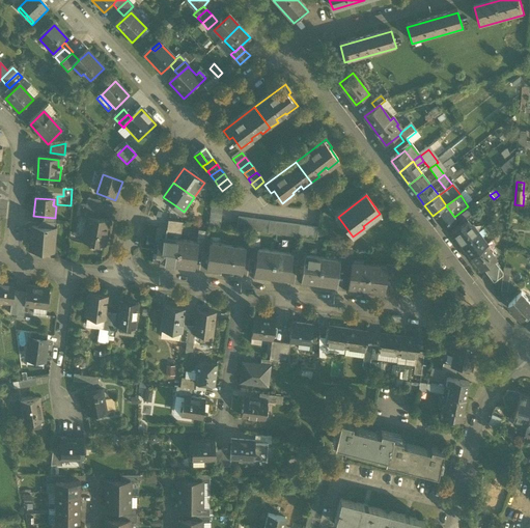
[(88,200),(87,206),(100,209),(101,202),(88,200)]
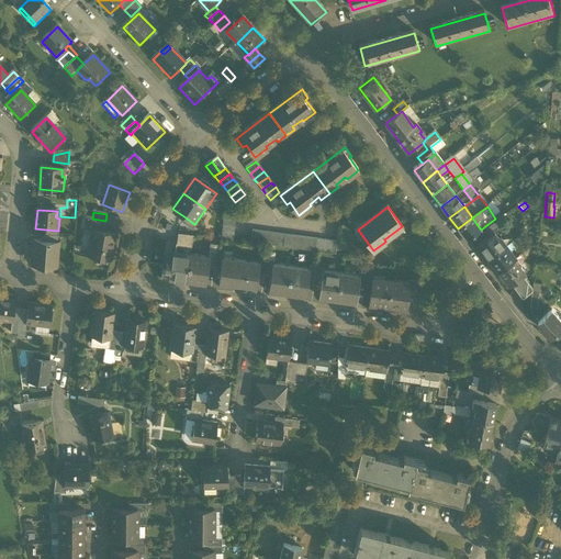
[(102,233),(103,227),(91,225),(92,219),(87,217),(85,231),(93,232),(102,233)]
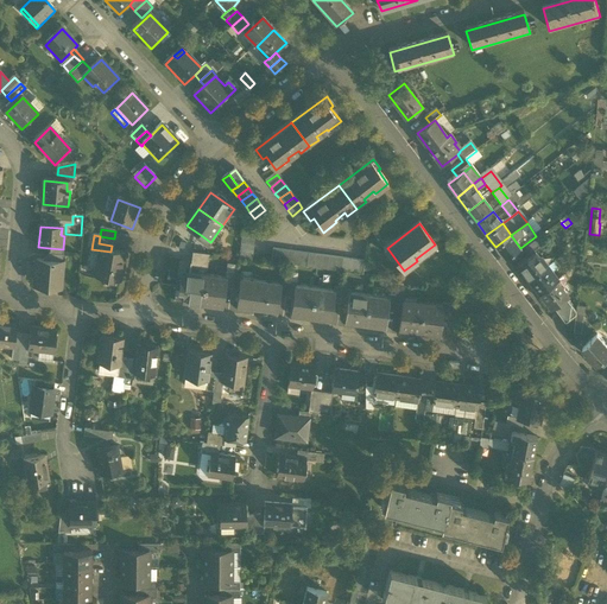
[(197,242),(209,249),(214,243),(212,241),(210,242),(201,235),(197,242)]
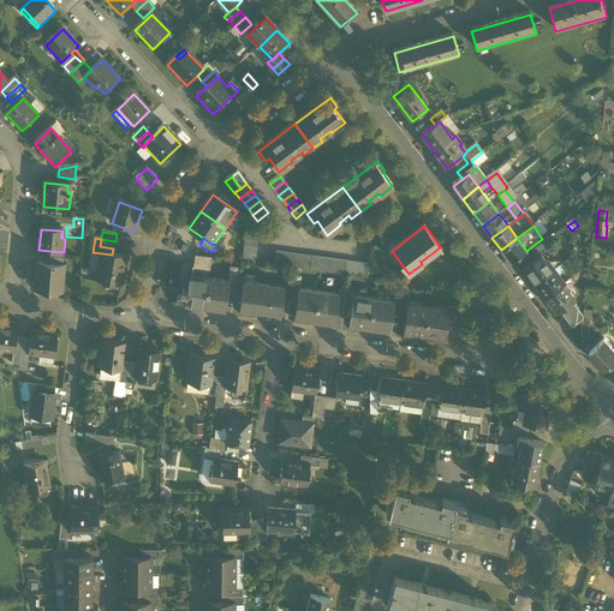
[(511,263),(526,251),(517,238),(501,250),(511,263)]
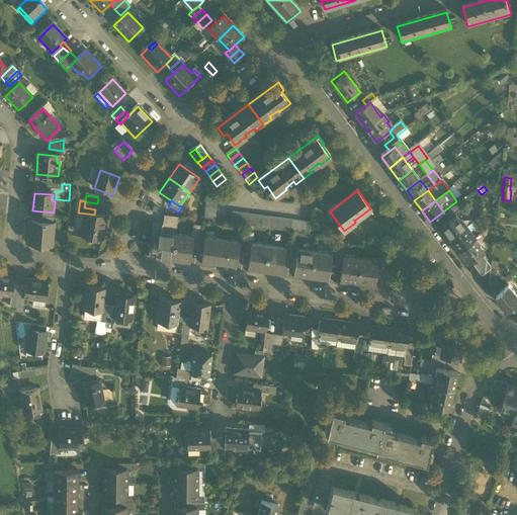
[(96,209),(97,203),(85,201),(84,207),(95,209),(96,209)]
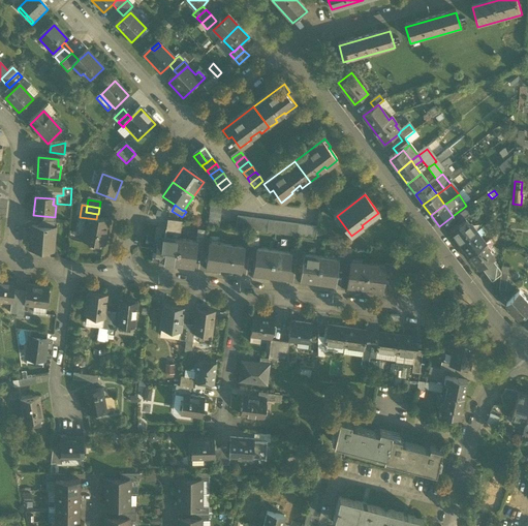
[(461,221),(462,222),(472,215),(471,214),(468,210),(458,217),(461,221)]
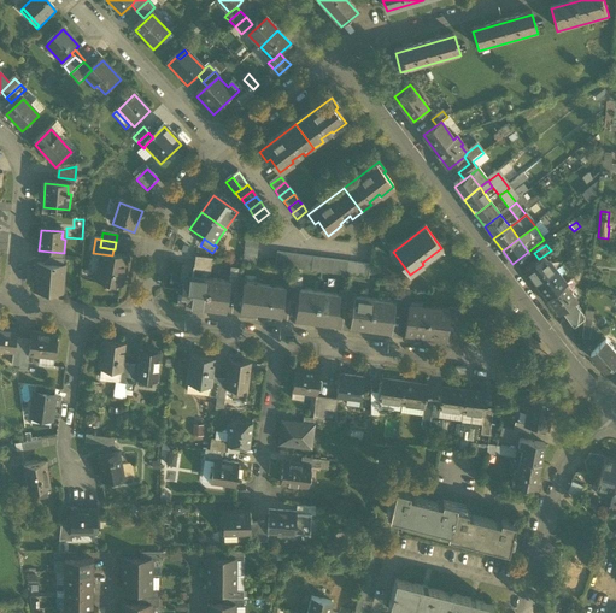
[(98,283),(122,288),(128,259),(112,255),(103,254),(98,283)]
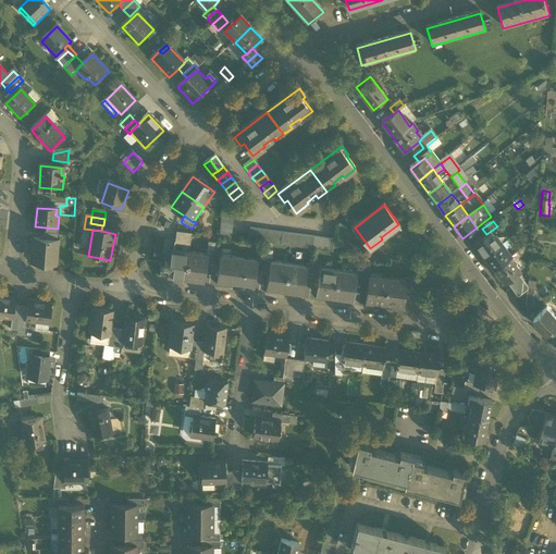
[(175,246),(190,248),(193,235),(177,233),(175,246)]
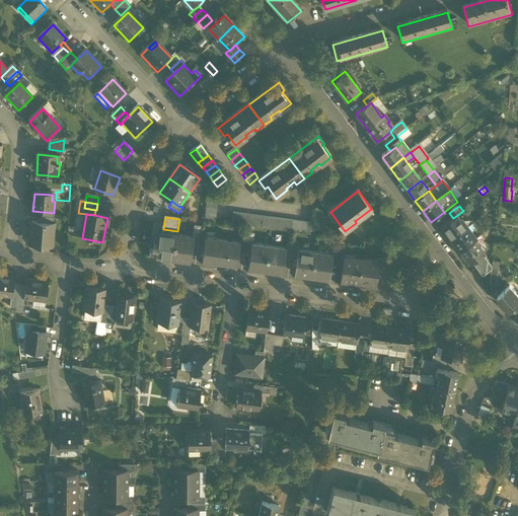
[(452,241),(453,240),(466,230),(457,217),(442,228),(452,241)]
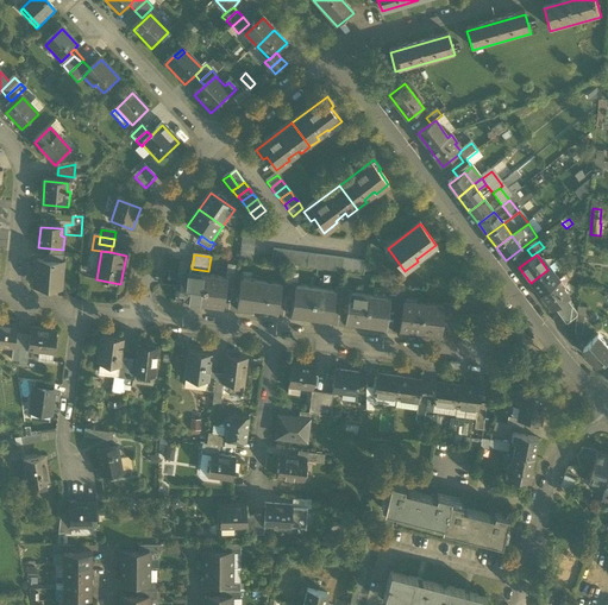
[(324,258),(309,256),(308,269),(321,271),(324,258)]
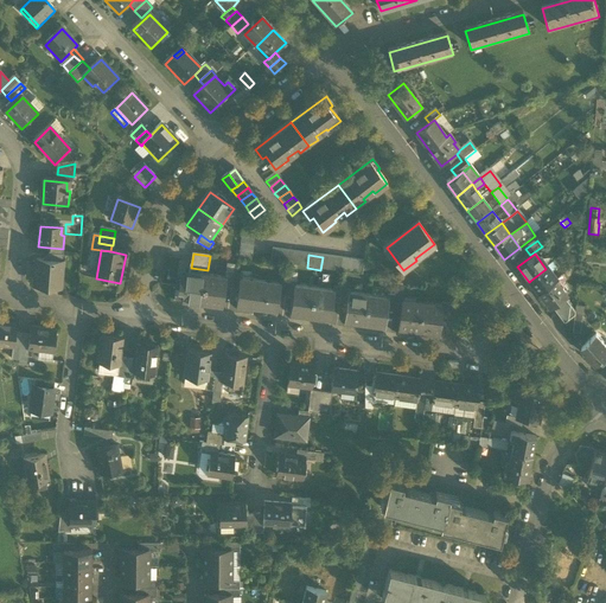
[(344,260),(323,257),(320,270),(342,273),(344,260)]
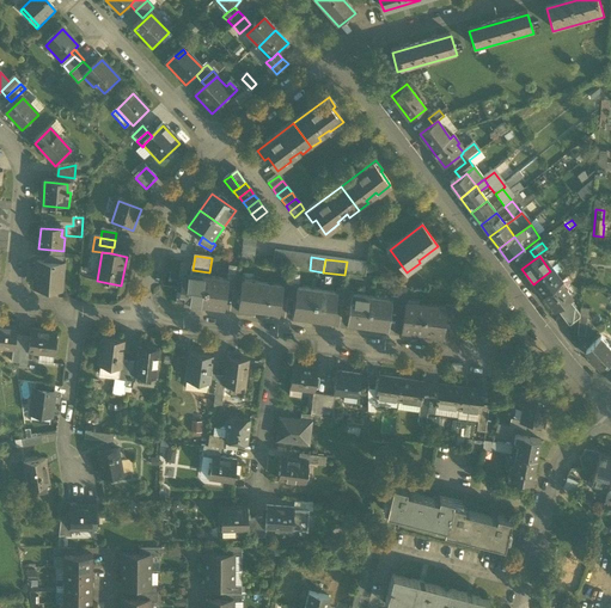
[(368,264),(347,262),(344,275),(366,277),(368,264)]
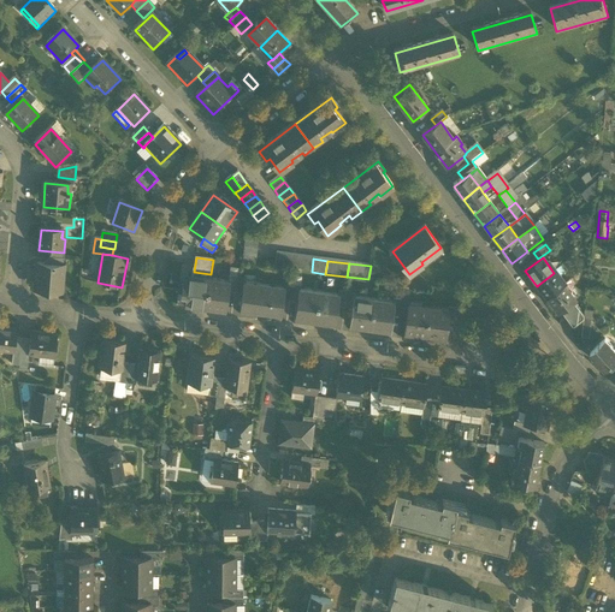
[(36,289),(37,265),(36,265),(34,292),(64,295),(66,268),(64,268),(61,268),(61,277),(64,277),(63,291),(36,289)]
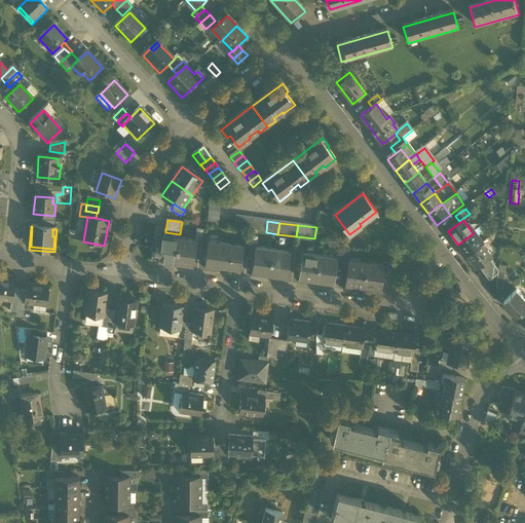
[(31,247),(53,249),(54,236),(52,236),(52,229),(54,229),(54,228),(42,227),(32,226),(31,247)]
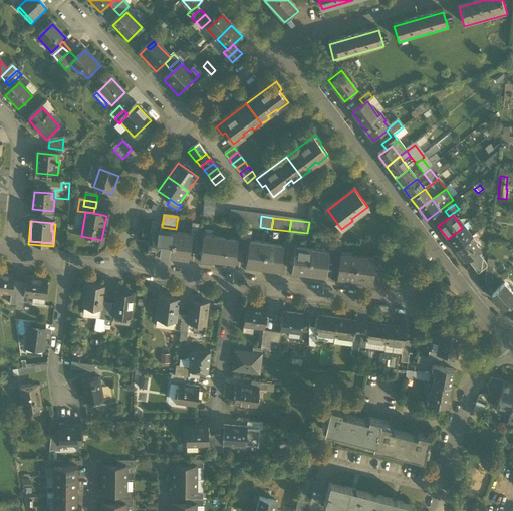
[(464,227),(462,228),(449,238),(458,249),(471,239),(472,238),(464,227)]
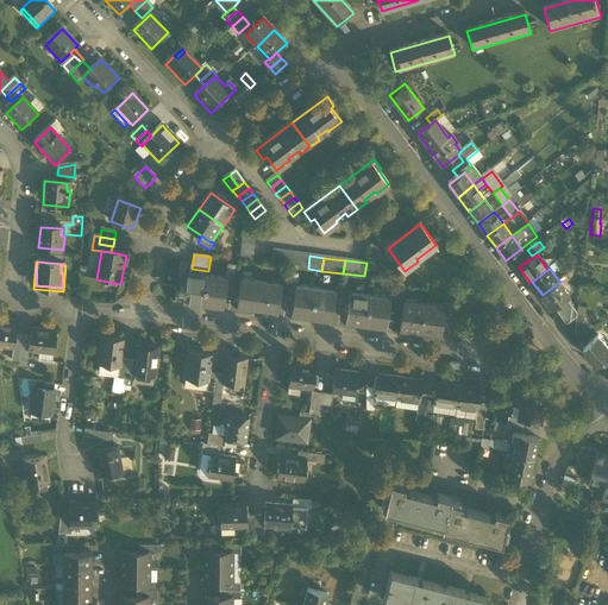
[(183,303),(204,306),(207,277),(190,275),(182,273),(181,285),(186,285),(185,292),(183,303)]
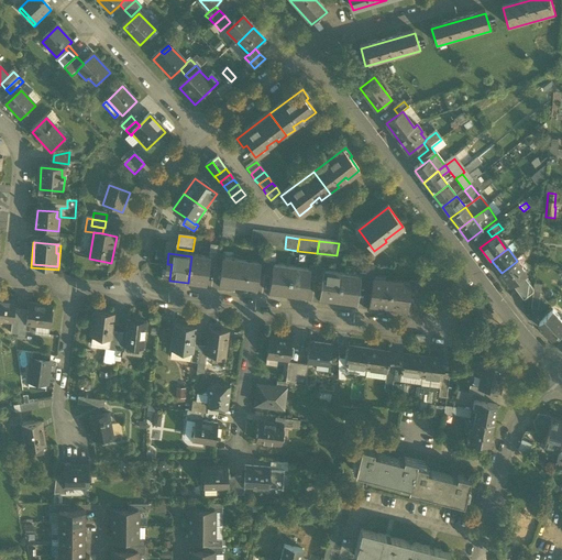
[(209,259),(191,256),(188,283),(207,286),(209,268),(210,260),(209,259)]
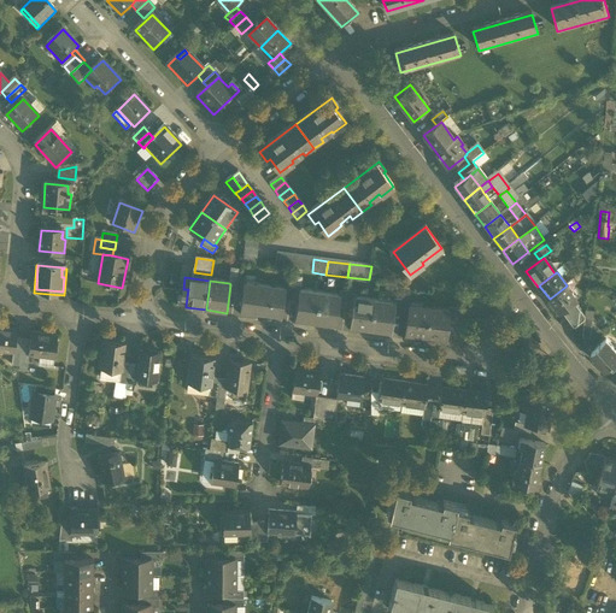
[(246,282),(239,281),(236,294),(244,295),(245,284),(246,284),(246,282)]
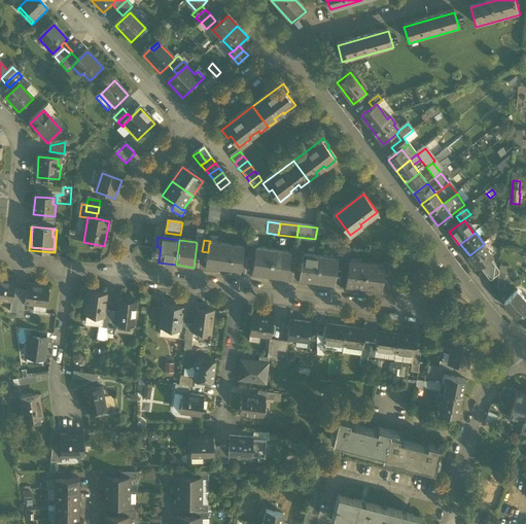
[(219,268),(241,271),(243,257),(244,248),(243,248),(210,243),(209,243),(208,252),(206,268),(219,270),(219,268)]
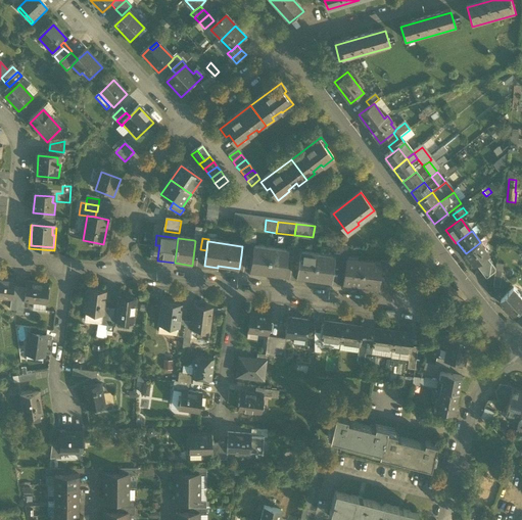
[(456,243),(464,254),(466,253),(457,242),(456,243)]
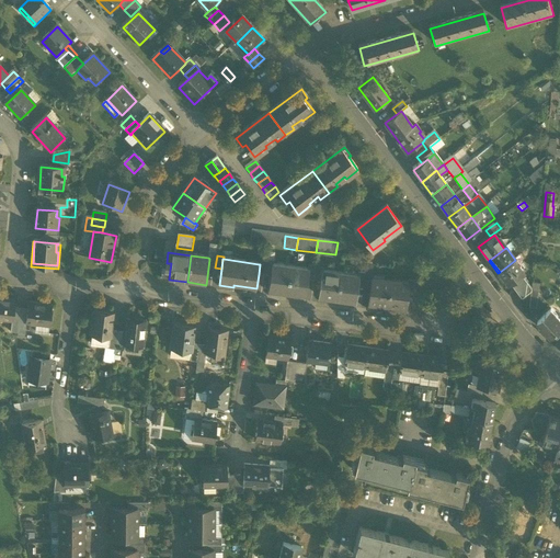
[(525,275),(514,261),(500,272),(498,273),(509,287),(525,275)]
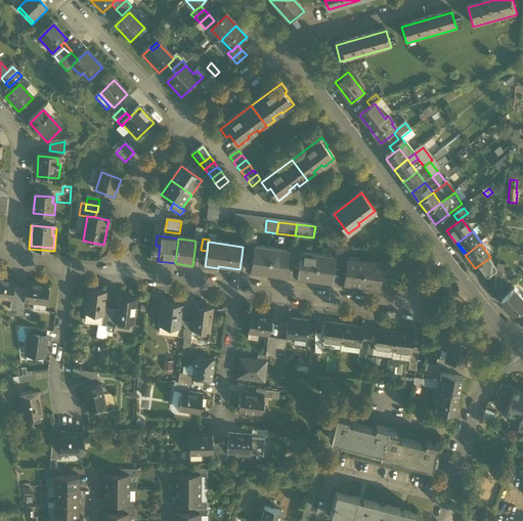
[(256,246),(249,245),(248,257),(253,258),(255,248),(256,248),(256,246)]
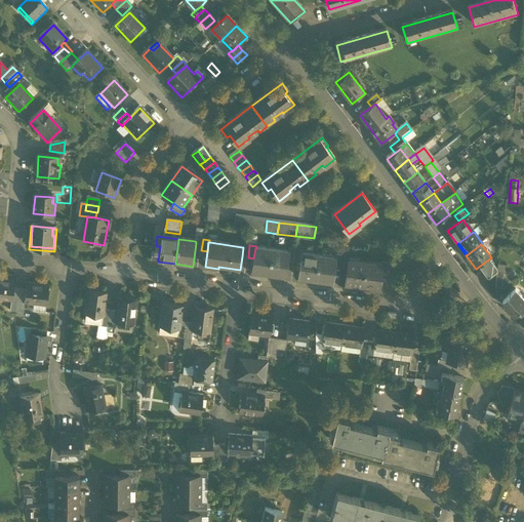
[(251,273),(269,276),(273,251),(256,248),(255,248),(253,258),(251,273)]
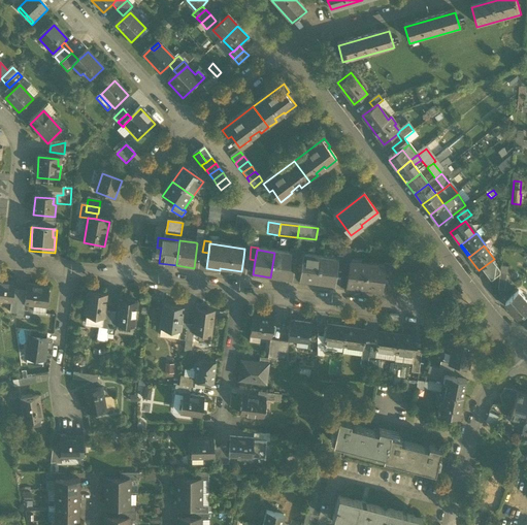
[(152,262),(159,263),(160,254),(156,253),(153,253),(152,262)]
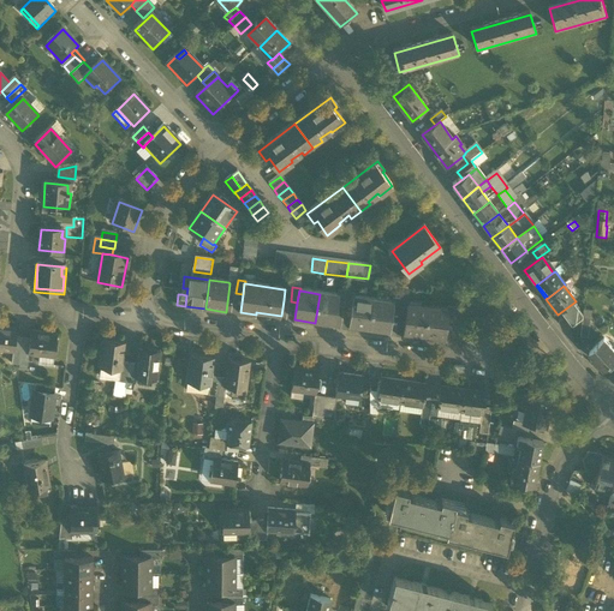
[(339,297),(320,294),(315,323),(335,325),(338,307),(339,297)]
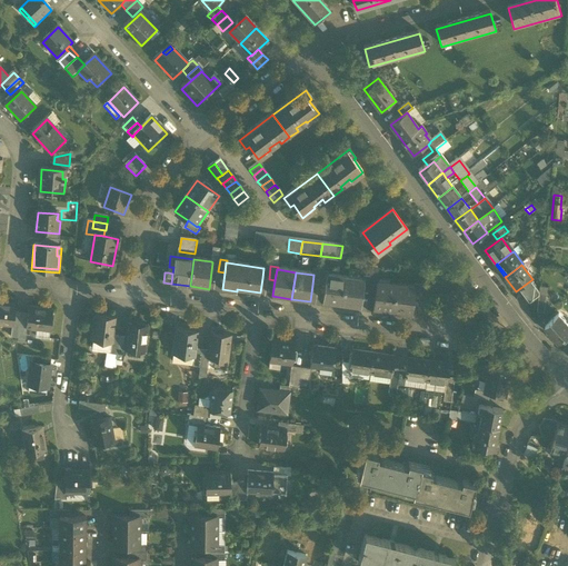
[(328,274),(321,272),(319,286),(326,287),(327,276),(328,277),(328,274)]
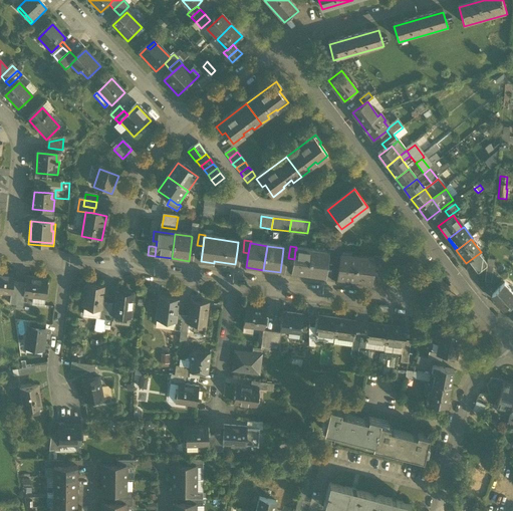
[(292,273),(309,276),(312,252),(296,250),(295,249),(294,259),(292,273)]
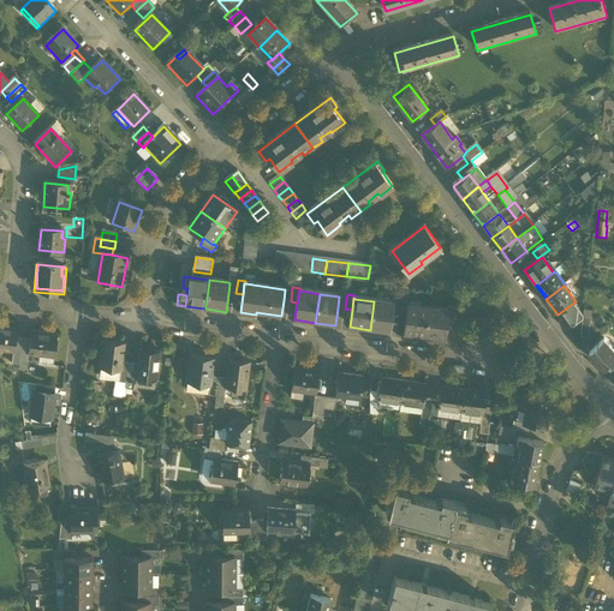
[(393,304),(374,301),(370,330),(391,333),(393,315),(394,304),(393,304)]
